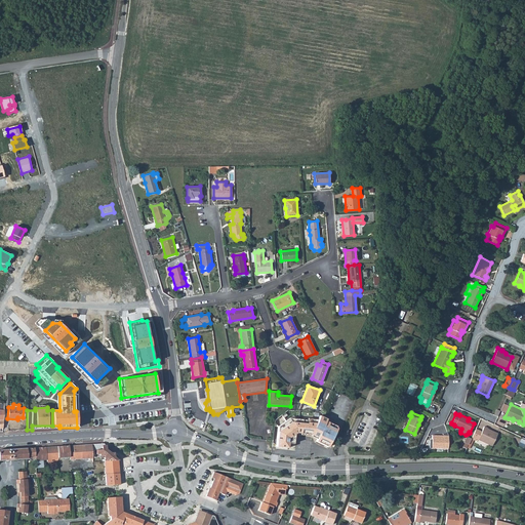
[(311,434),(318,419),(309,418),(308,419),(290,417),(279,427),(277,446),(288,448),(289,443),(294,443),(295,433),(311,434)]
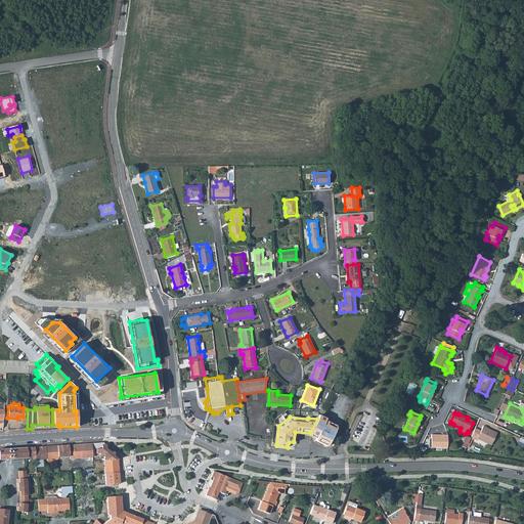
[(317,419),(310,433),(317,437),(315,440),(328,446),(337,428),(336,425),(318,417),(317,419)]
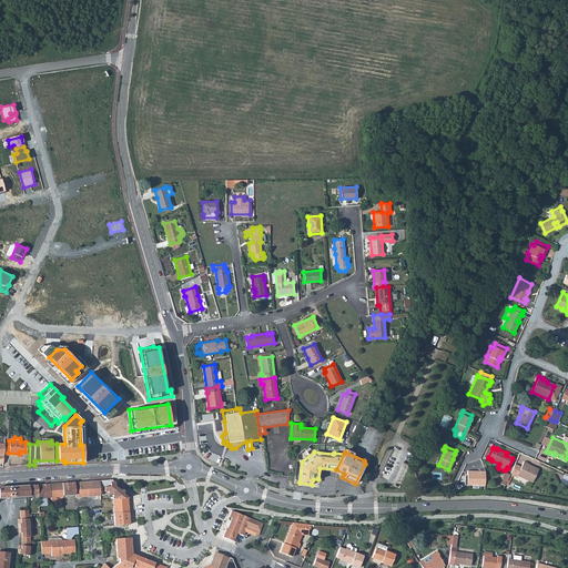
[(515,463),(510,473),(515,475),(531,483),(537,470),(531,467),(531,465),(527,464),(527,463),(524,460),(521,466),(518,465),(515,463)]
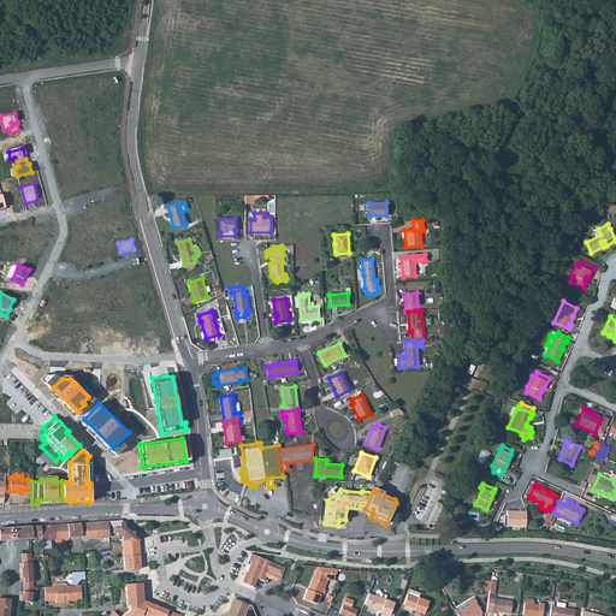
[(519,511),(508,510),(507,516),(505,516),(504,526),(526,526),(526,511),(525,507),(520,509),(521,511),(520,513),(519,513),(519,511)]
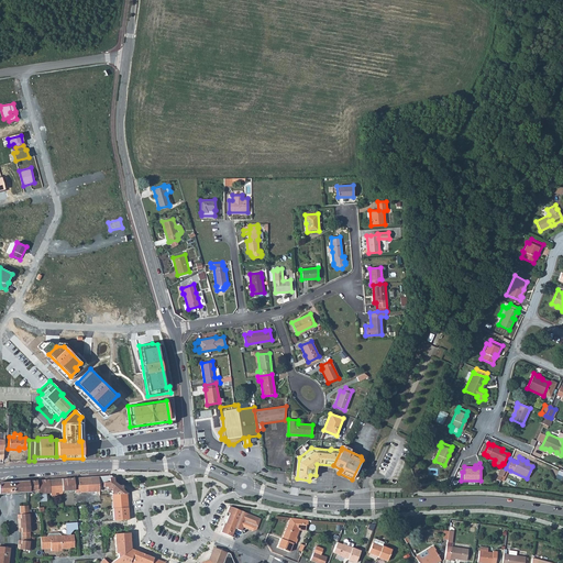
[(111,475),(98,476),(99,483),(102,483),(102,487),(107,487),(107,489),(111,489),(112,495),(127,494),(127,489),(111,475)]
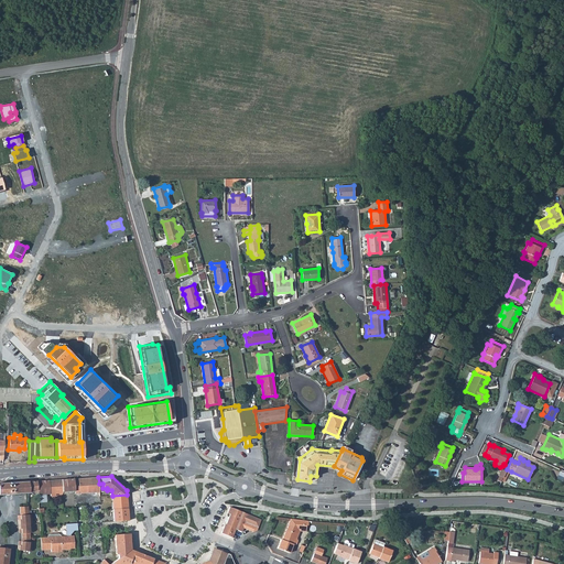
[(98,477),(86,478),(87,492),(99,492),(99,484),(98,477)]
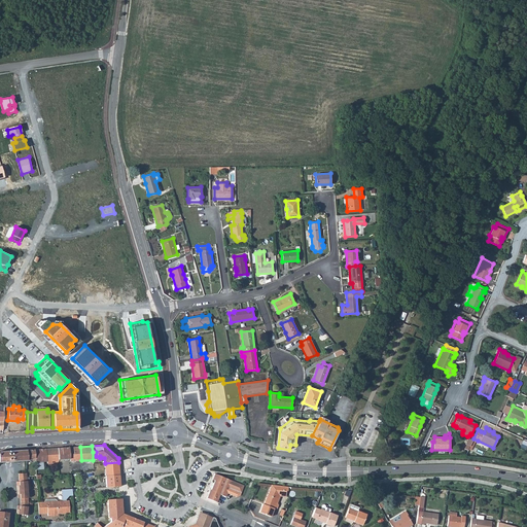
[(80,447),(69,448),(70,459),(70,461),(81,460),(80,447)]
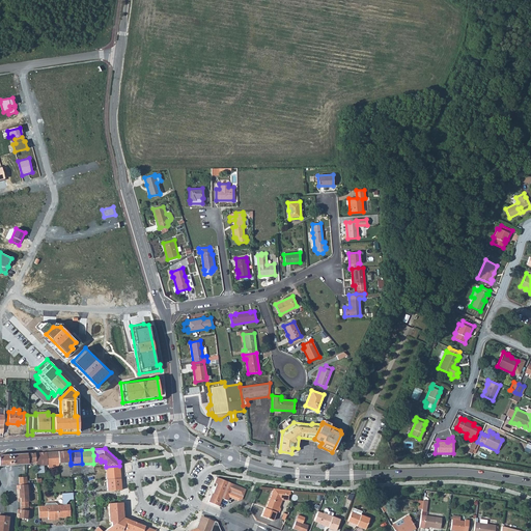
[(58,451),(47,452),(47,465),(47,467),(52,467),(52,465),(58,465),(58,464),(58,451)]
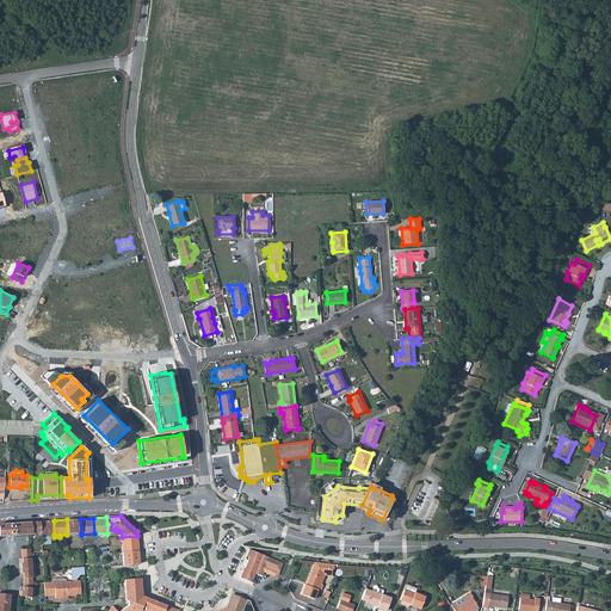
[(80,519),(67,519),(67,534),(81,532),(80,519)]
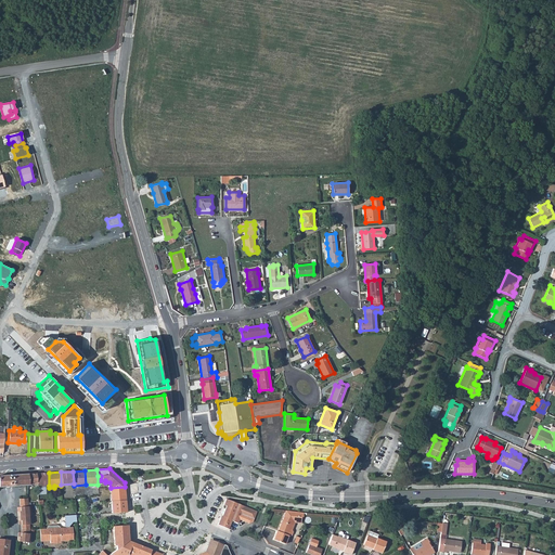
[(36,474),(37,485),(37,487),(49,486),(49,473),(36,474)]
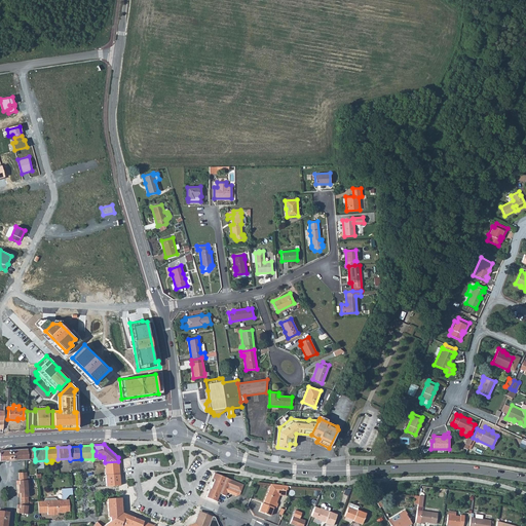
[(34,449),(0,450),(0,460),(35,459),(34,449)]
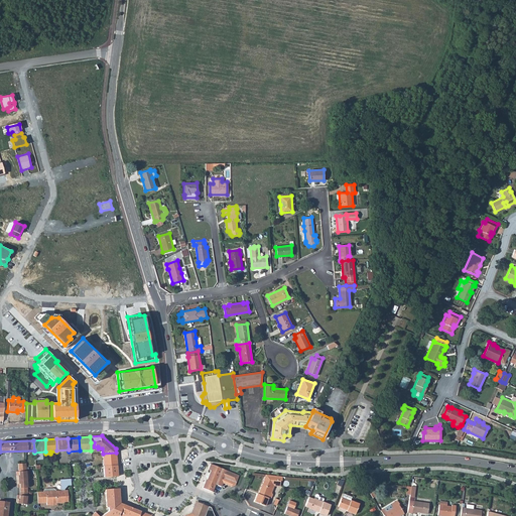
[(116,453),(103,454),(104,466),(117,465),(116,453)]
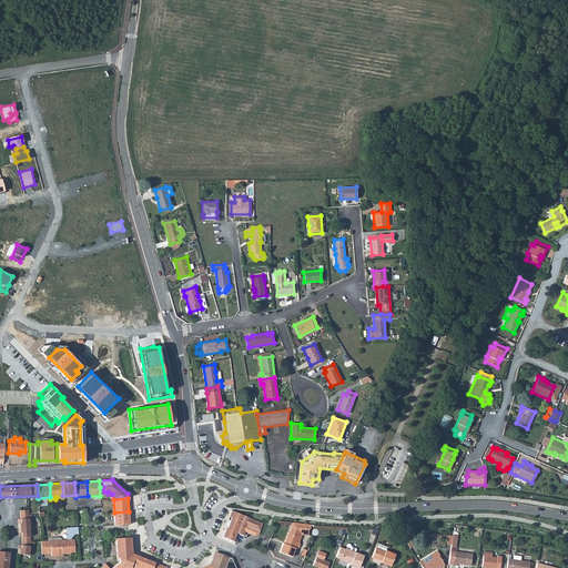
[(32,537),(31,518),(29,518),(29,509),(19,510),(20,519),(20,523),(18,524),(19,528),(19,534),(21,533),(21,537),(21,541),(21,545),(21,549),(19,549),(18,554),(31,556),(32,547),(30,547),(31,541),(30,537),(32,537)]
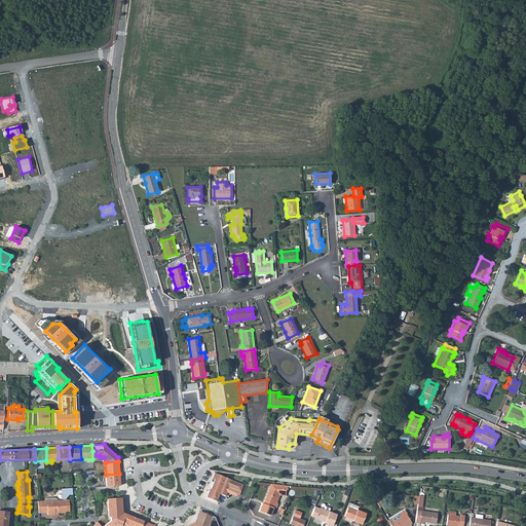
[(210,488),(207,497),(217,501),(220,493),(225,495),(226,495),(228,489),(229,487),(240,492),(243,485),(215,473),(213,479),(215,480),(211,489),(210,488)]
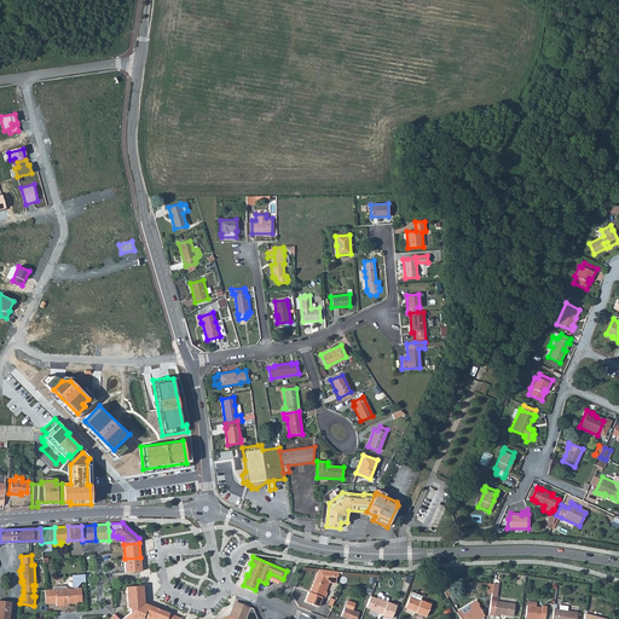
[(140,557),(125,559),(125,572),(142,572),(140,557)]
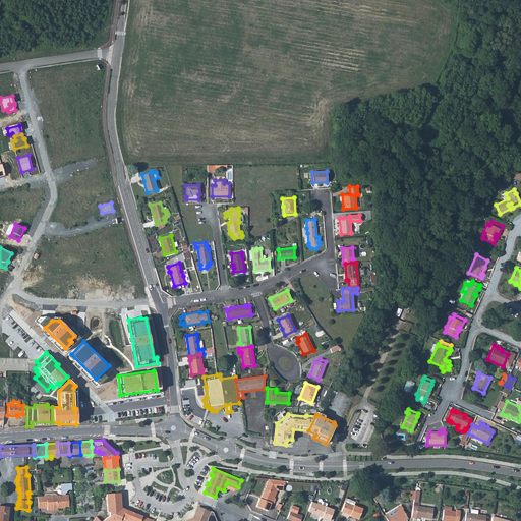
[(268,479),(261,499),(259,498),(256,506),(268,511),(272,503),(274,502),(275,500),(274,498),(277,489),(283,489),(283,485),(284,485),(285,481),(268,479)]
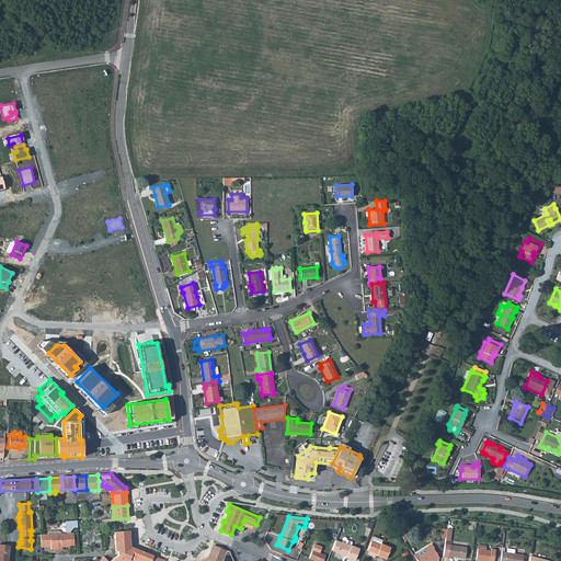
[(60,534),(56,535),(57,549),(61,548),(61,547),(67,547),(67,546),(73,546),(73,534),(70,534),(70,531),(73,528),(77,528),(77,521),(65,522),(66,534),(60,534)]
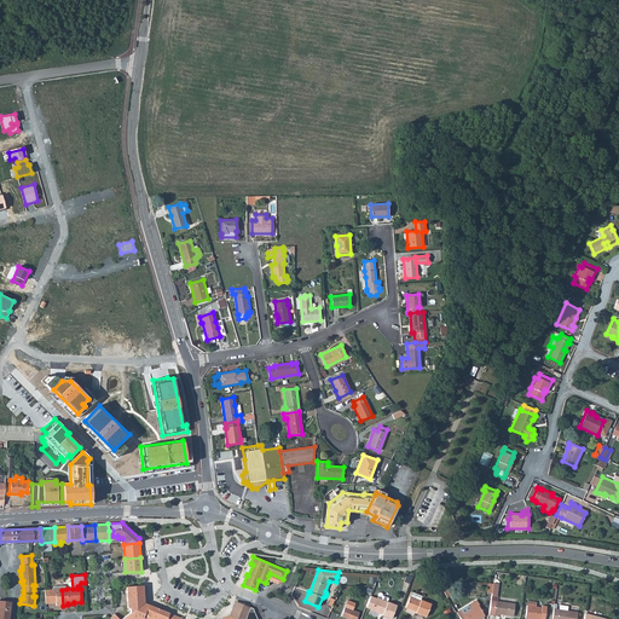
[(143,585),(126,586),(127,608),(129,608),(131,613),(144,603),(143,585)]
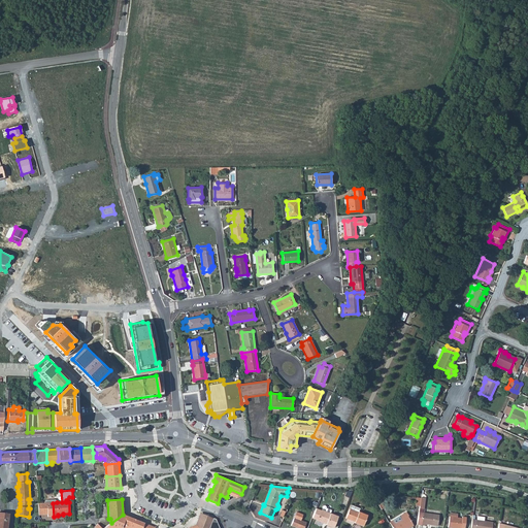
[(38,515),(47,515),(47,517),(54,517),(53,503),(44,503),(38,504),(38,515)]
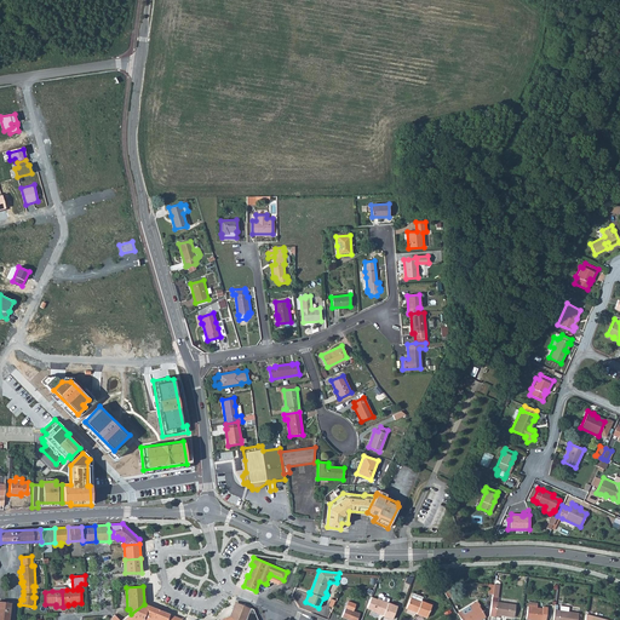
[(371,597),(367,609),(383,615),(382,616),(391,619),(397,607),(388,603),(389,601),(388,598),(383,596),(383,595),(382,593),(379,593),(378,595),(378,596),(377,600),(371,597)]
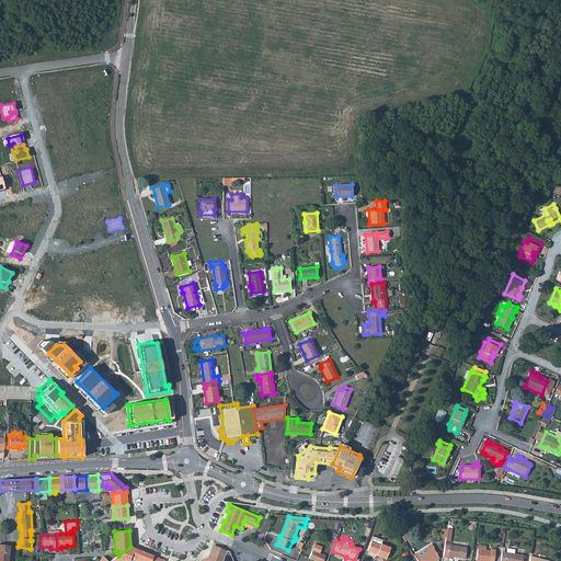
[(373,537),(367,551),(376,554),(376,556),(385,559),(390,548),(380,544),(381,541),(373,537)]
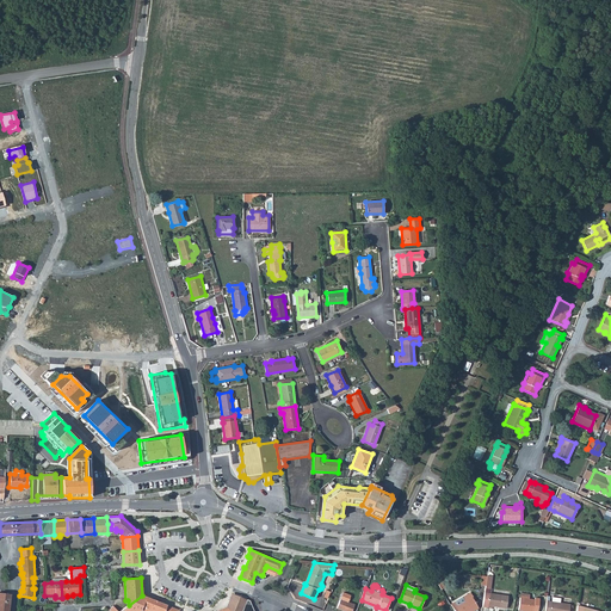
[(0,610),(7,610),(10,599),(10,594),(0,592),(0,610)]
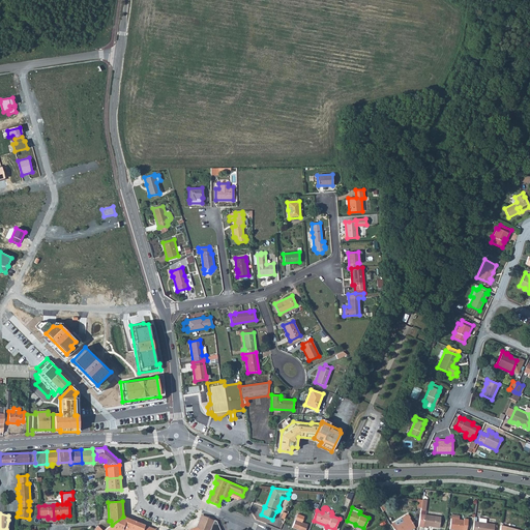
[(201,514),(196,527),(199,529),(219,529),(216,522),(202,516),(201,514)]
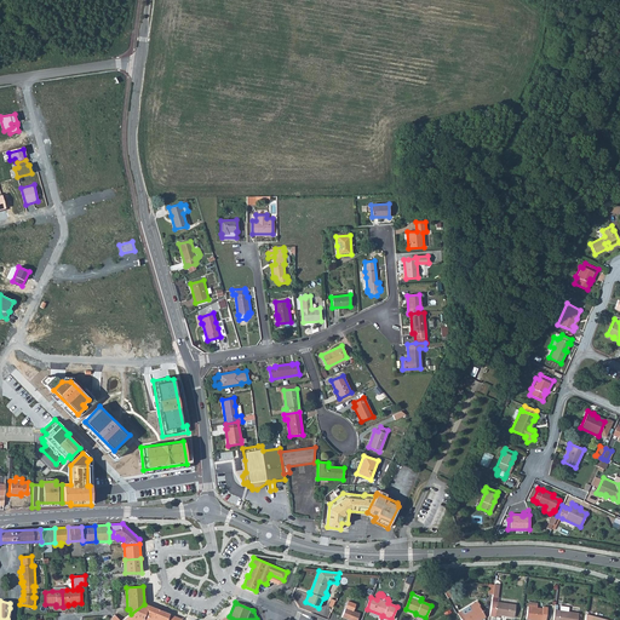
[(469,607),(457,614),(460,619),(478,619),(484,618),(477,607),(478,606),(476,602),(469,606),(469,607)]
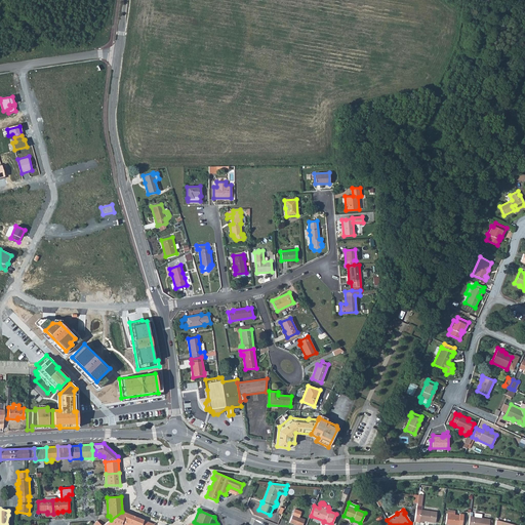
[(416,510),(414,522),(422,523),(422,521),(435,523),(436,512),(416,510)]
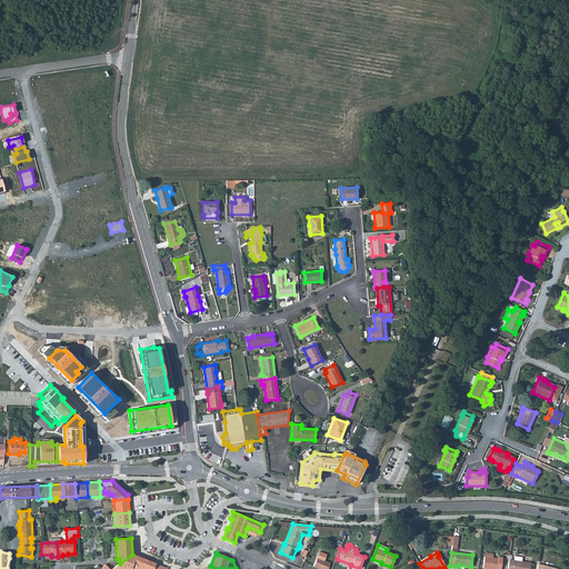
[(120,563),(113,568),(115,568),(152,568),(156,563),(132,555),(120,563)]
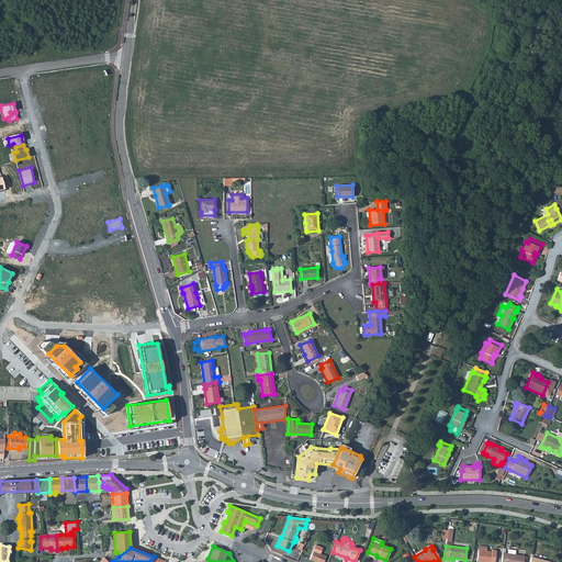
[(479,550),(476,561),(479,561),(494,561),(495,551),(492,550),(491,552),(479,550)]
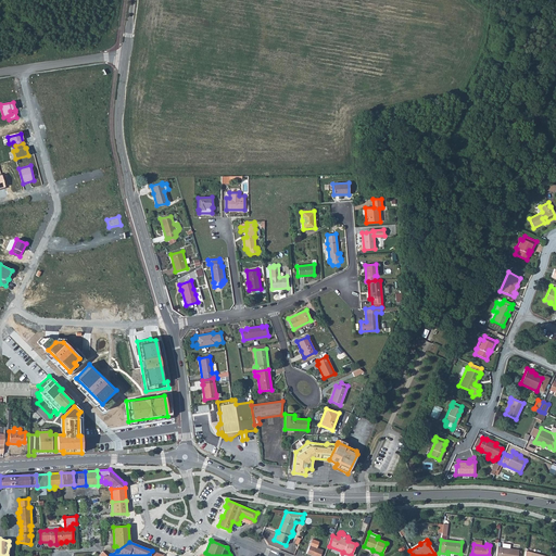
[(496,547),(495,555),(519,555),(520,551),(509,548),(509,545),(503,544),(502,548),(500,547),(496,547)]
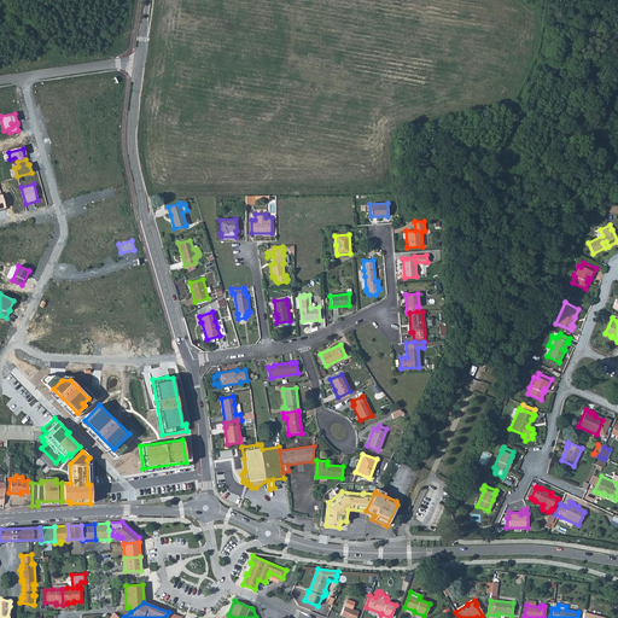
[(344,606),(340,614),(348,617),(355,617),(359,612),(344,606)]
